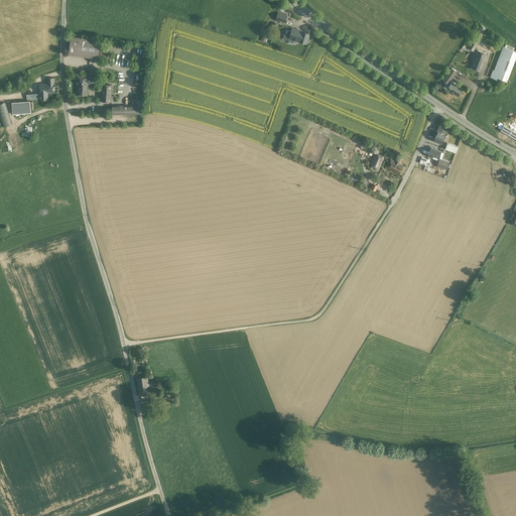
[(287,16),(278,13),(276,19),(284,22),(287,16)]
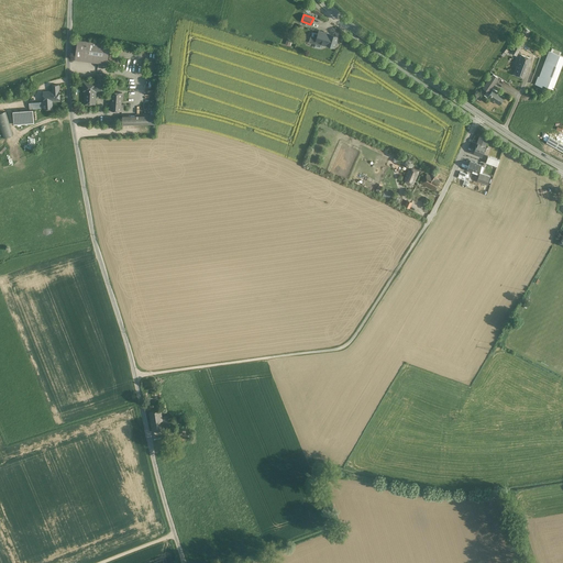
[(525,28),(510,52),(517,55),(531,31),(525,28)]
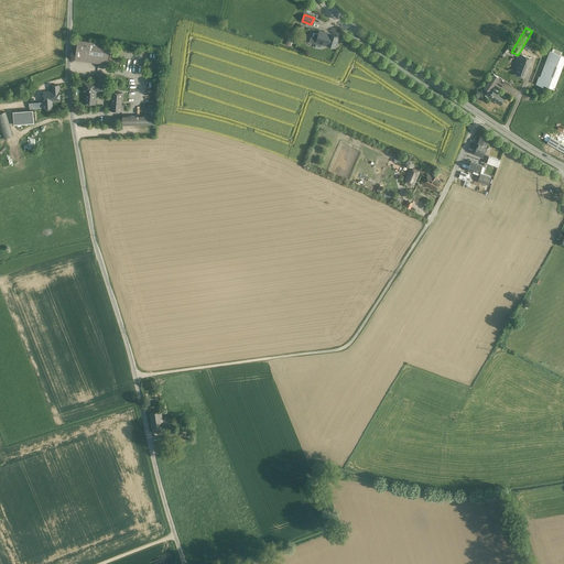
[(338,36),(320,31),(317,38),(311,36),(310,43),(326,46),(327,45),(335,47),(338,36)]
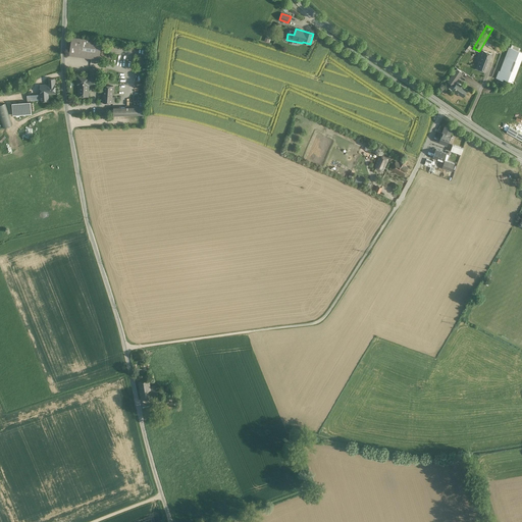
[(102,41),(71,37),(69,55),(94,58),(100,59),(102,41)]
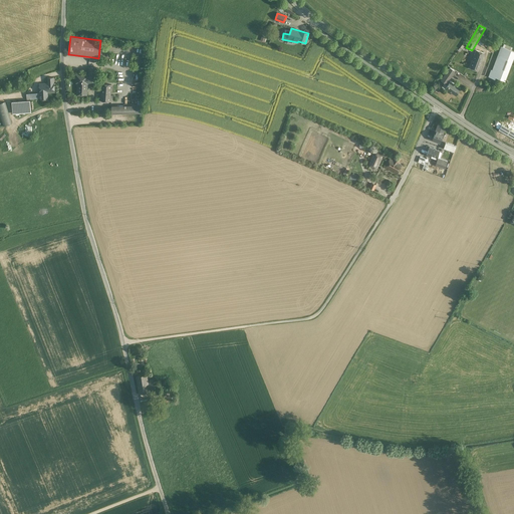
[(513,48),(504,44),(503,47),(501,46),(492,70),(491,70),(489,76),(495,79),(496,77),(505,81),(505,80),(506,79),(505,79),(513,56),(513,48)]
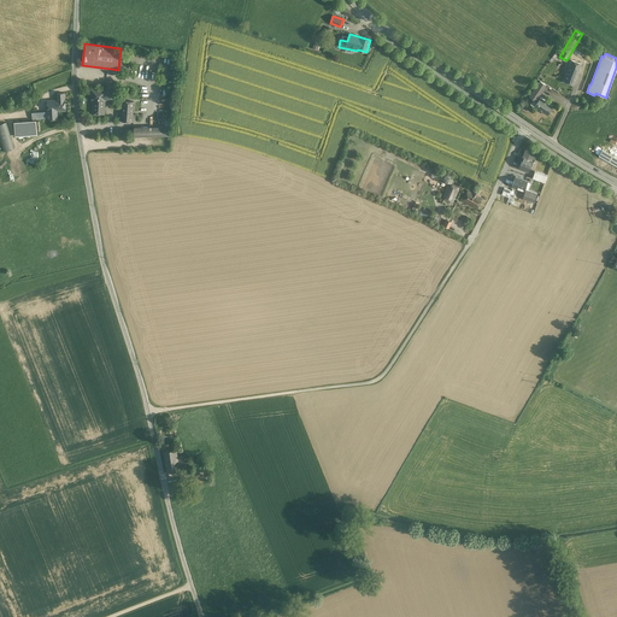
[(582,64),(571,59),(564,81),(574,84),(582,64)]
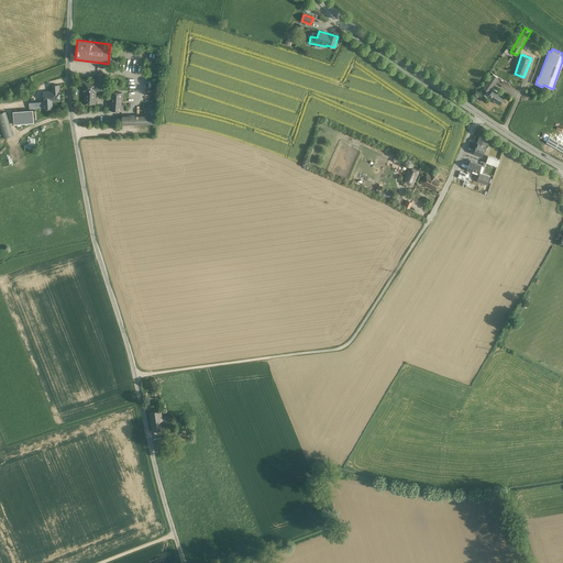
[(493,74),(484,88),(489,92),(489,91),(492,92),(493,90),(490,89),(498,78),(493,74)]
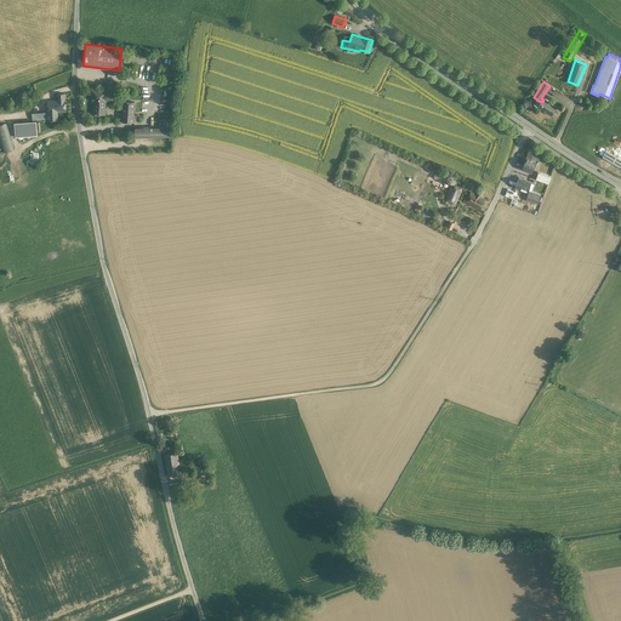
[(100,91),(100,93),(93,93),(92,100),(97,101),(96,104),(93,104),(93,115),(101,115),(101,114),(106,114),(106,101),(109,101),(109,93),(108,93),(106,93),(106,92),(100,91)]
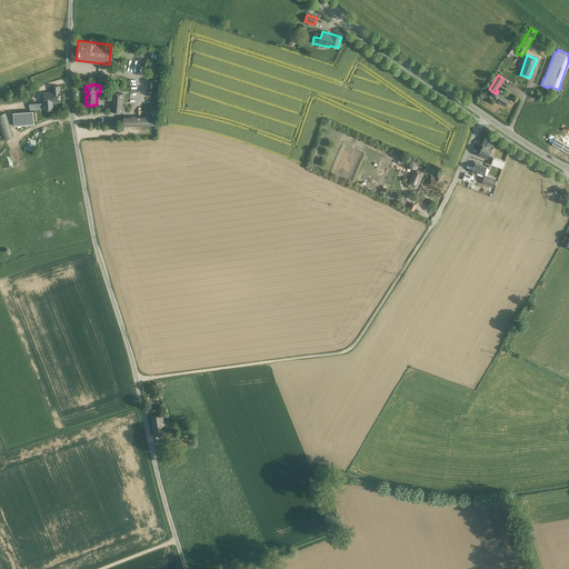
[(53,92),(43,92),(45,102),(40,103),(40,109),(46,109),(46,110),(53,109),(52,102),(61,102),(59,86),(52,87),(53,92)]
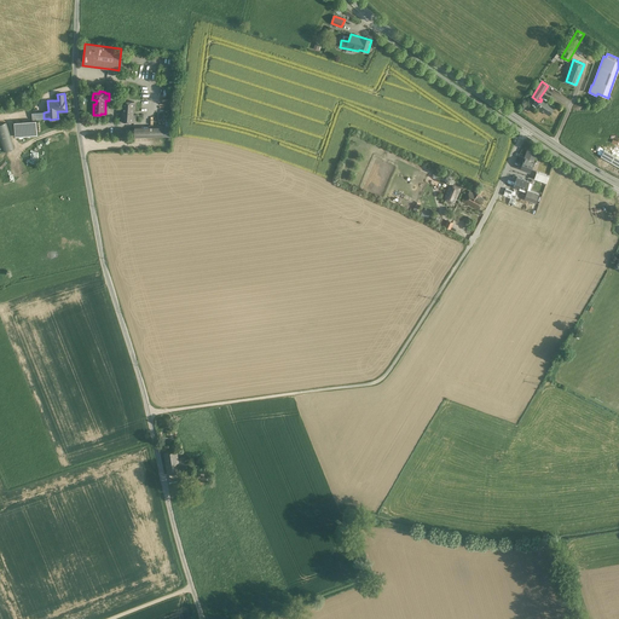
[(555,106),(542,98),(542,99),(541,102),(537,106),(549,115),(555,106)]
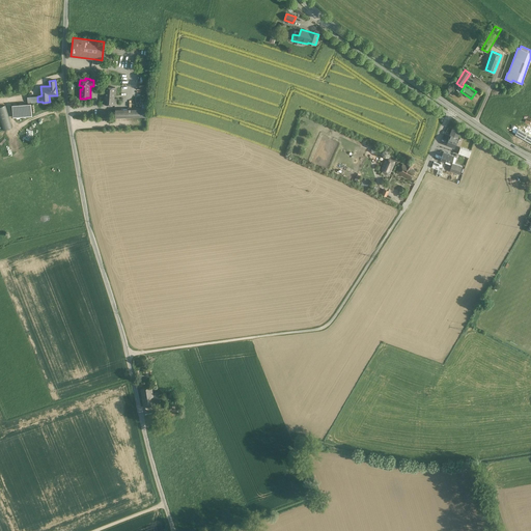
[(115,87),(106,87),(105,96),(115,96),(115,87)]
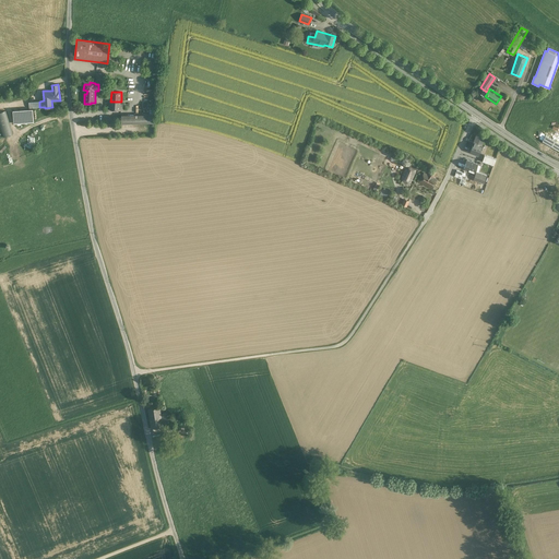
[(121,102),(110,102),(110,109),(125,110),(126,105),(121,104),(121,102)]
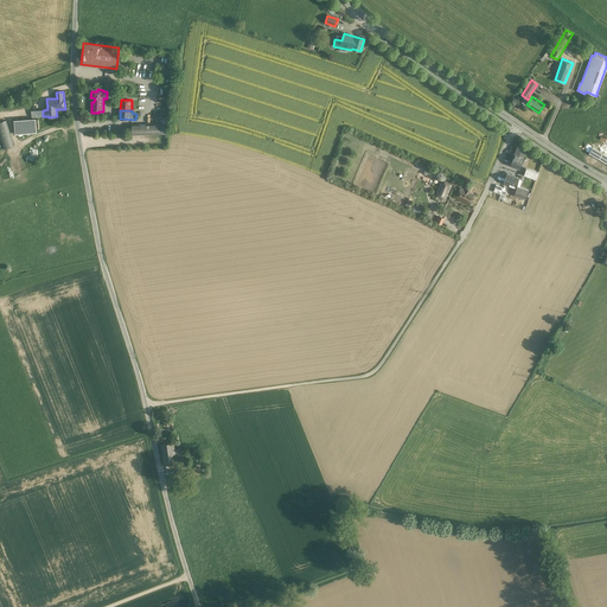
[(36,119),(14,120),(16,134),(37,133),(36,119)]
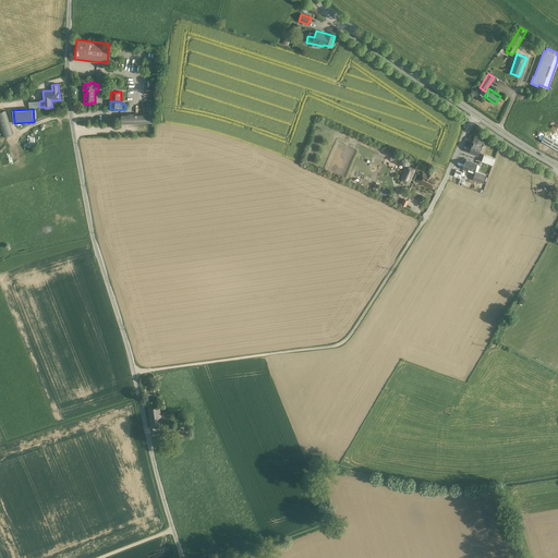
[(5,110),(0,111),(0,125),(3,137),(13,134),(5,110)]
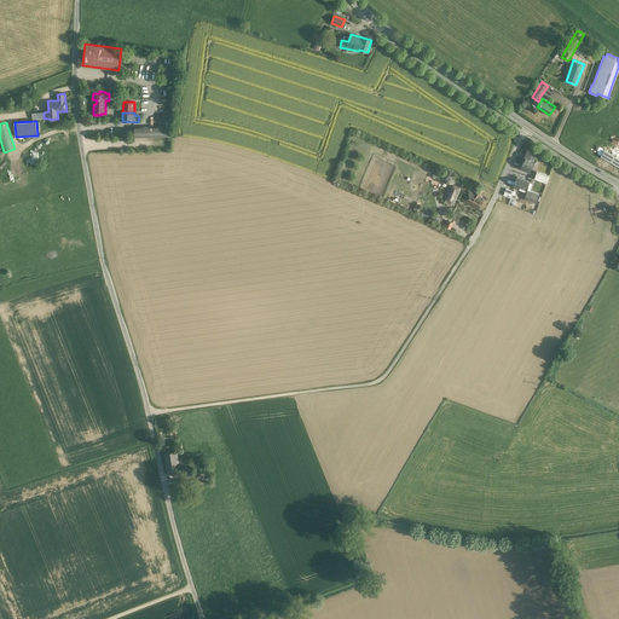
[(171,127),(134,127),(134,137),(171,136),(171,127)]
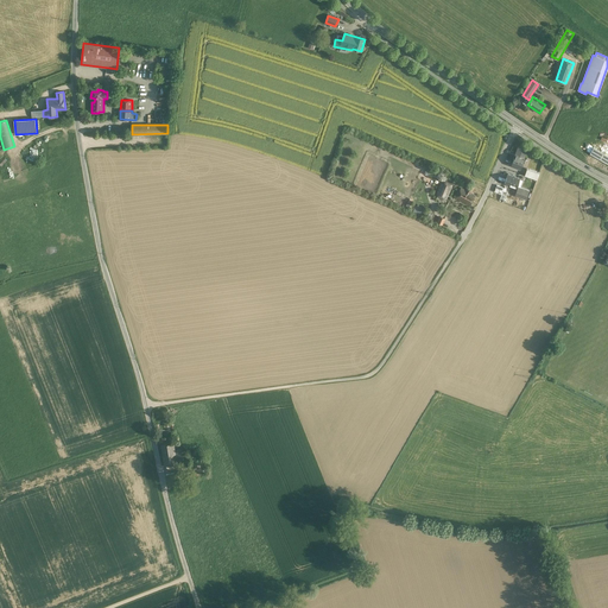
[(527,151),(518,147),(512,165),(520,169),(527,151)]
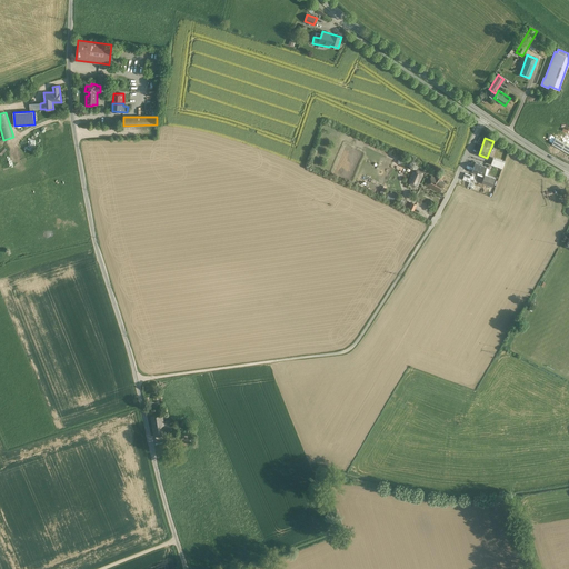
[(568,145),(556,138),(552,143),(568,152),(568,145)]
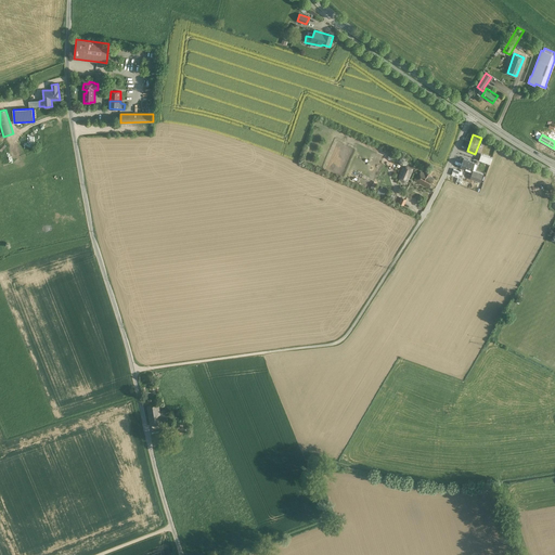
[(492,158),(485,155),(481,160),(490,164),(492,158)]
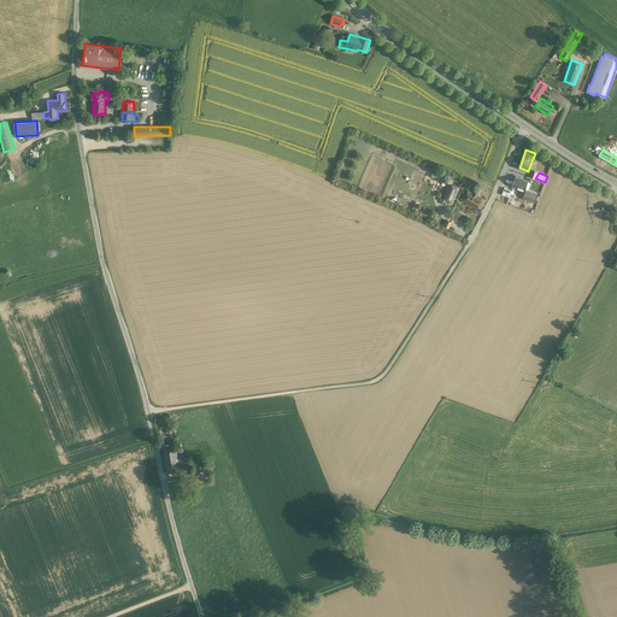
[(527,181),(516,177),(512,187),(524,191),(527,181)]
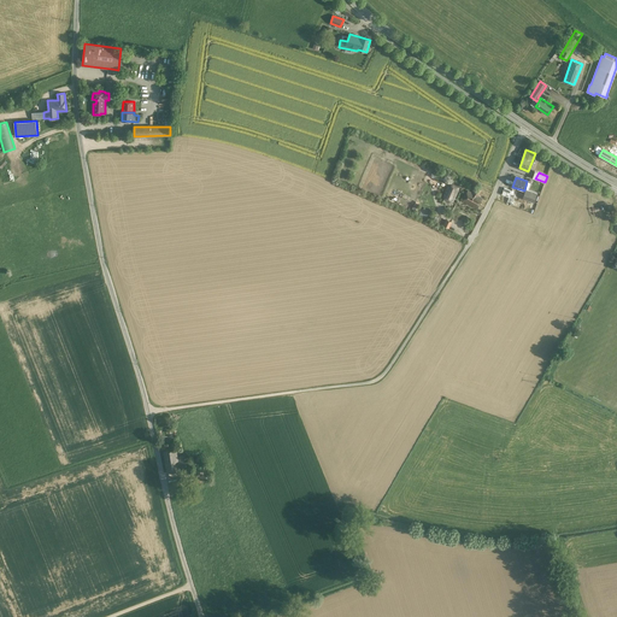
[(458,188),(450,184),(445,194),(454,198),(458,188)]
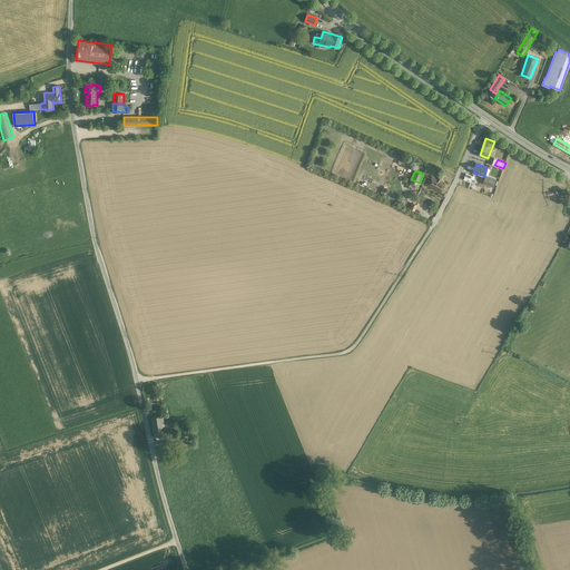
[(441,173),(436,179),(432,177),(428,186),(441,193),(445,184),(441,182),(445,175),(441,173)]
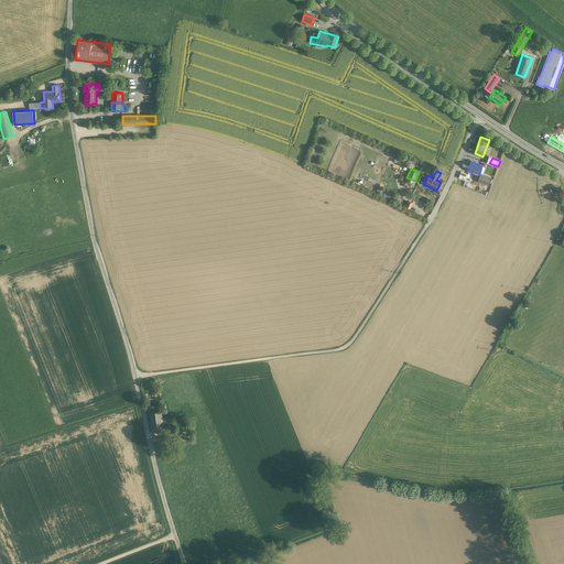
[(491,176),(481,173),(478,181),(488,185),(491,176)]
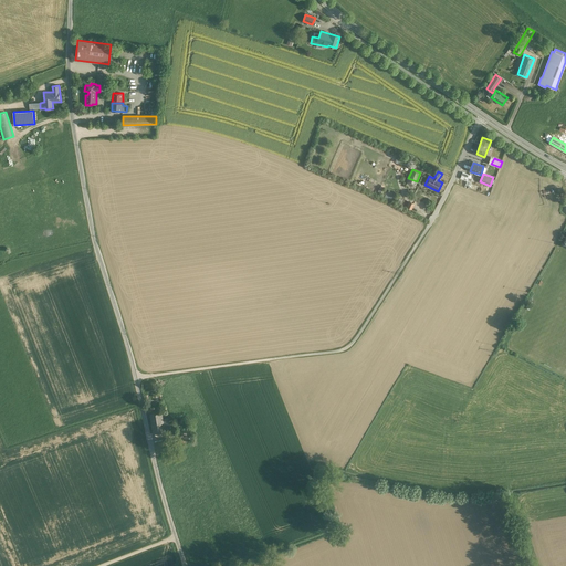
[(161,412),(150,413),(152,423),(158,422),(158,423),(164,423),(163,420),(161,412)]
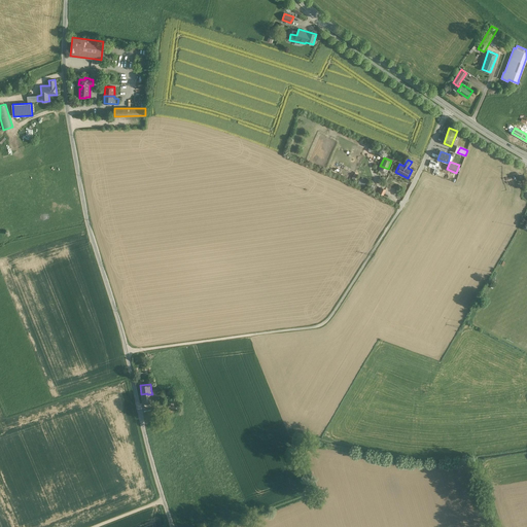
[(152,394),(147,394),(147,393),(141,394),(143,403),(153,402),(152,398),(162,396),(161,392),(157,392),(156,390),(151,391),(152,394)]
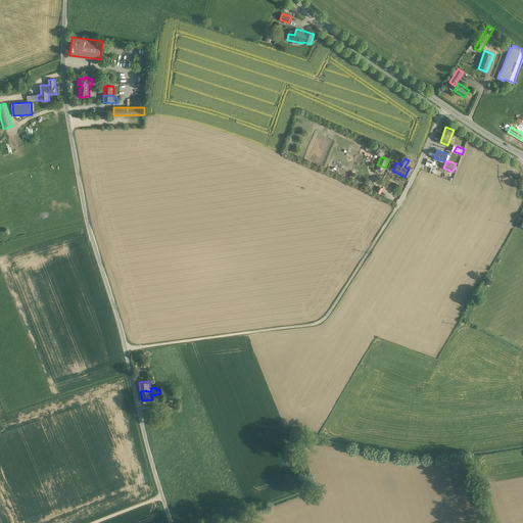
[(149,407),(143,409),(144,416),(158,413),(157,409),(150,410),(149,407)]
